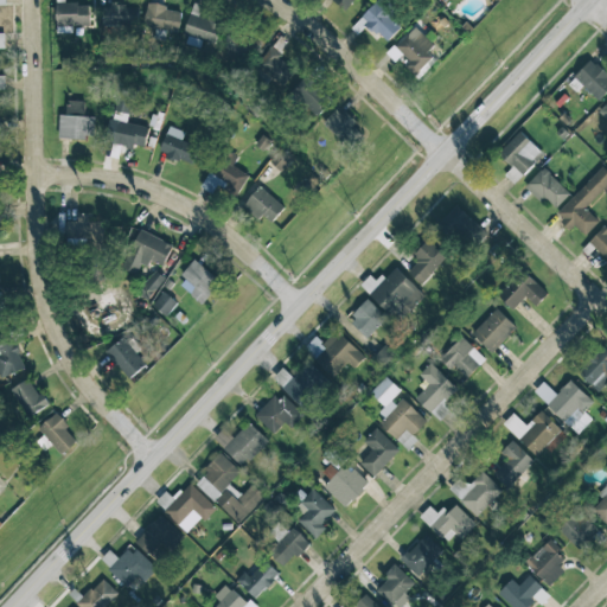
[(332,0),(347,11),(353,0),(332,0)]
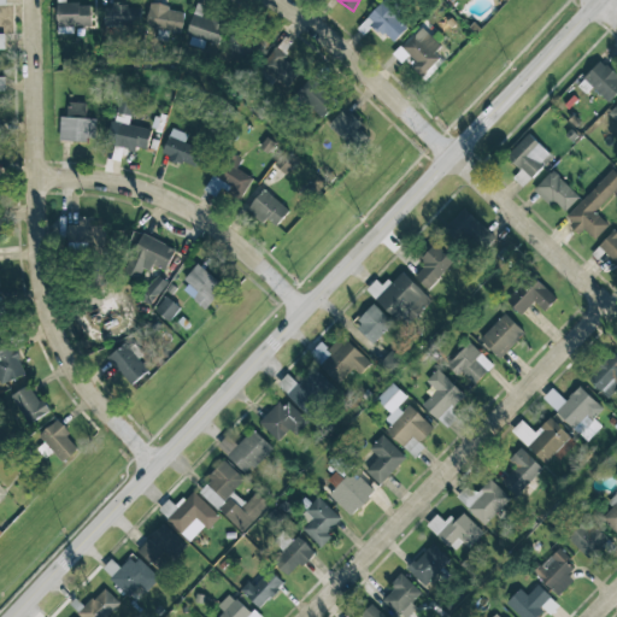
[(392,45),(410,24),(383,0),(382,0),(365,21),(392,45)]
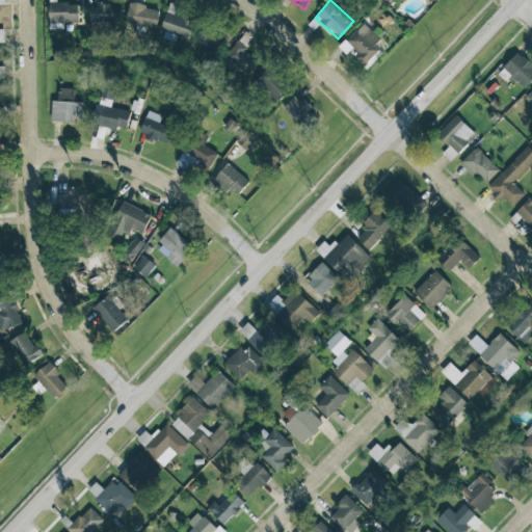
[(79,3),(50,3),(49,22),(78,23),(79,3)]
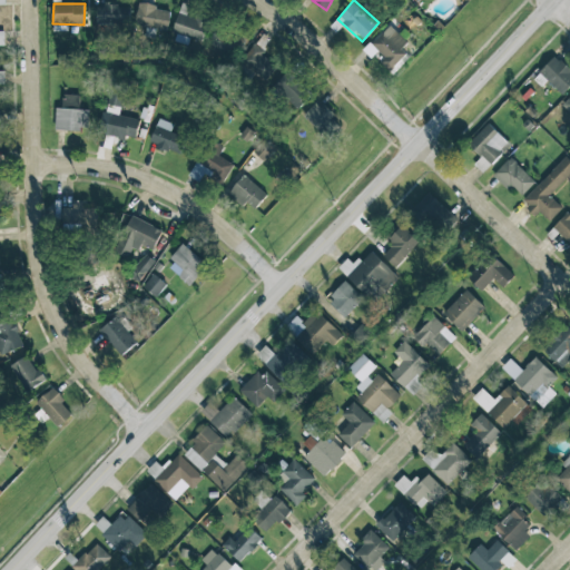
[(97,5),(97,23),(129,23),(130,6),(97,5)]
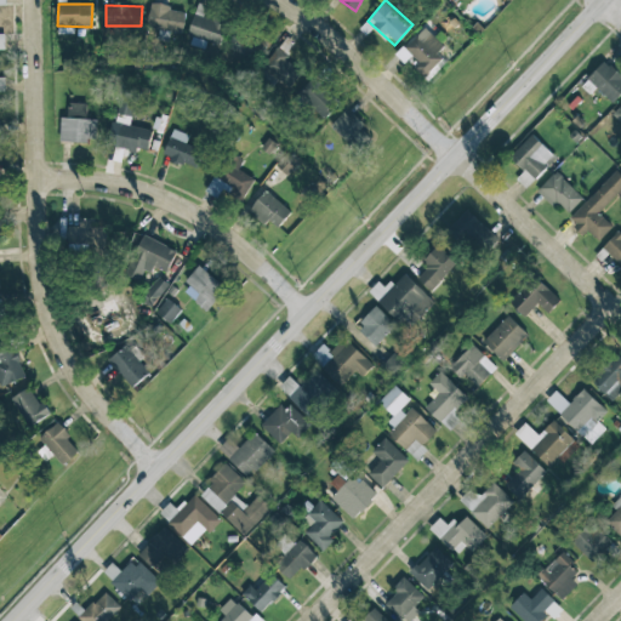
[(184,7),(149,6),(148,29),(183,30),(184,7)]
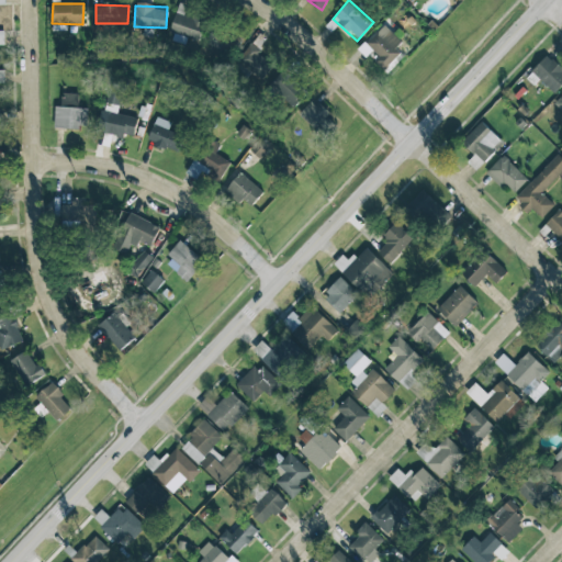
[(169,40),(186,44),(188,37),(199,41),(204,20),(177,12),(169,40)]
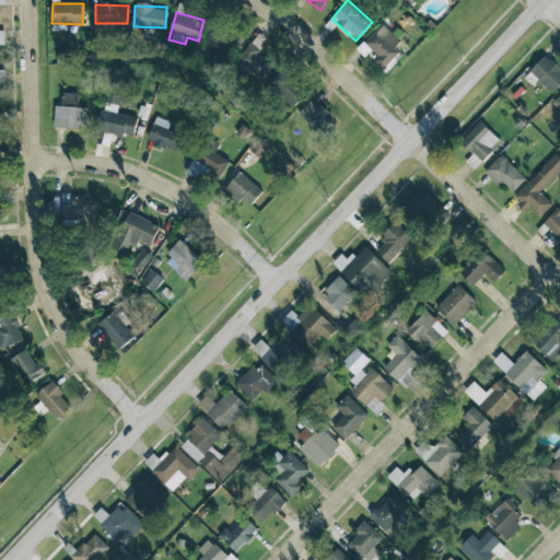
[(385,68),(397,53),(393,49),(401,39),(381,23),(358,51),(365,57),(368,54),(385,68)]
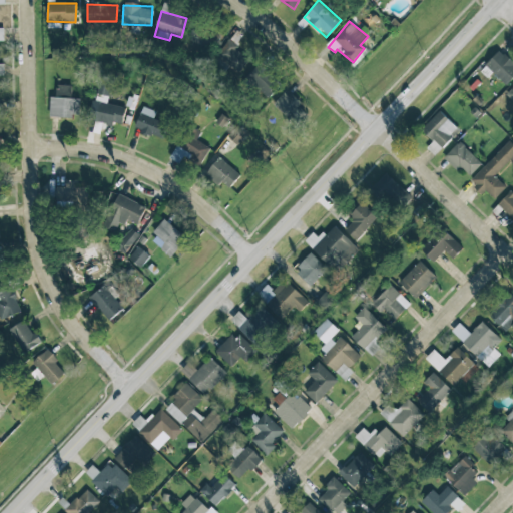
[(187,39),(205,48),(213,33),(195,24),(187,39)]
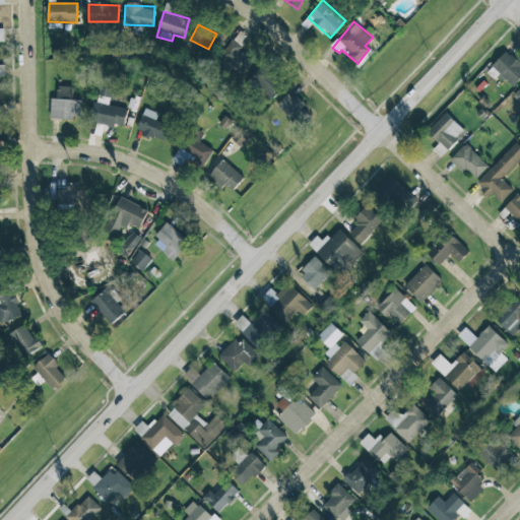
[(241,74),(254,59),(232,41),(219,56),(241,74)]
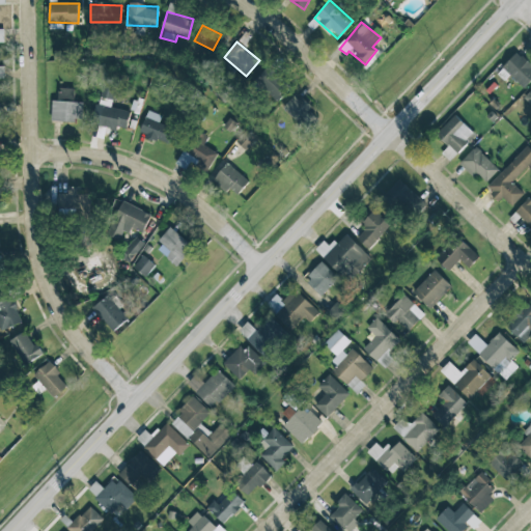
[(530,79),(530,65),(516,52),(502,67),(524,87),(530,79)]
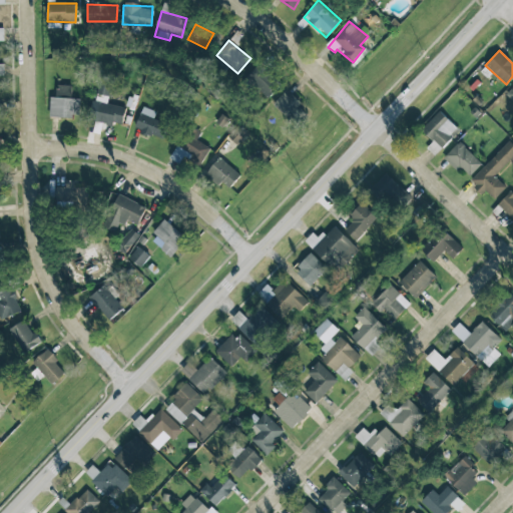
[(266,99),(279,85),(258,66),(244,80),(266,99)]
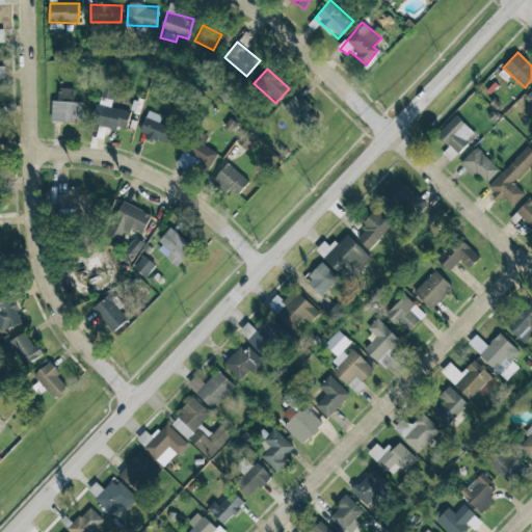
[(51,121),(82,122),(83,102),(74,102),(74,88),(58,88),(58,101),(52,101),(51,121)]
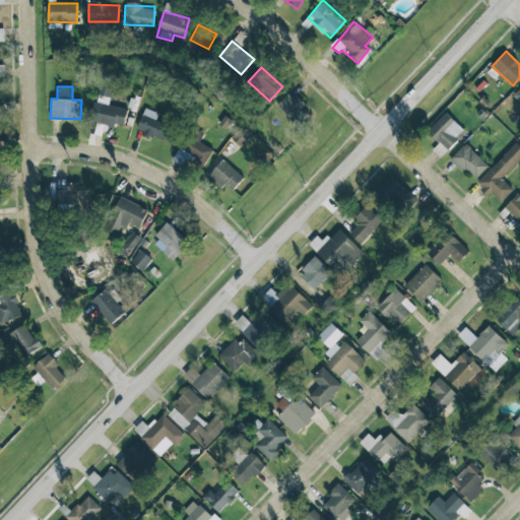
[(124,125),(128,109),(108,105),(111,94),(103,93),(104,88),(102,88),(94,123),(114,127),(115,124),(124,125)]
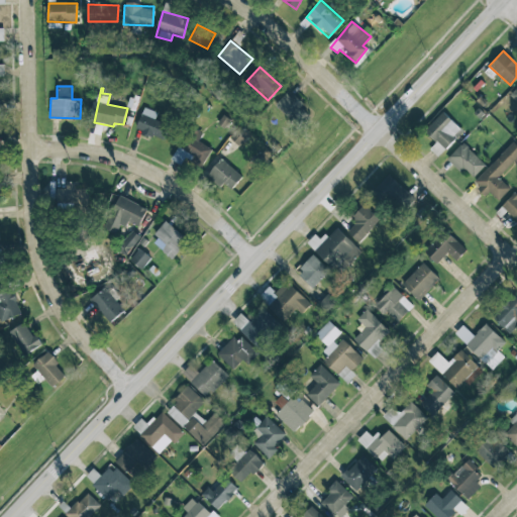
[(288,91),(275,105),(297,126),(310,112),(288,91)]
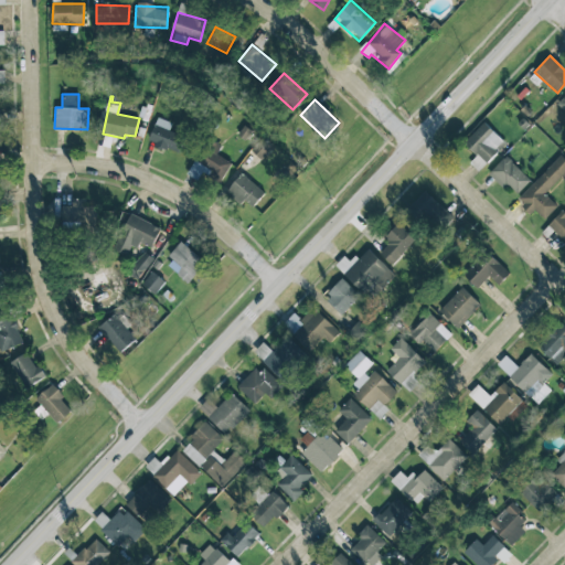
[(169,131),(172,123),(157,117),(148,144),(179,152),(184,136),(169,131)]
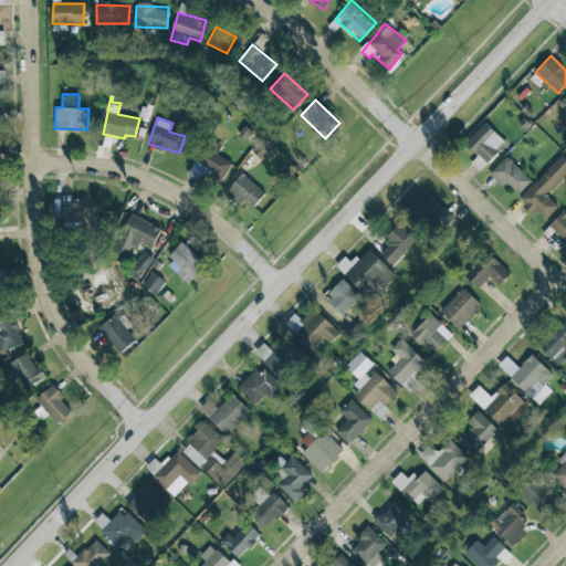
[(506,144),(484,123),(464,144),(477,156),(471,163),(480,171),(506,144)]
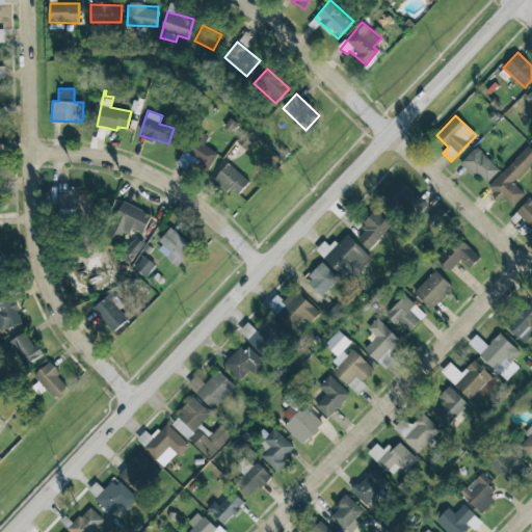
[(218,152),(192,138),(185,152),(201,159),(196,166),(208,173),(218,152)]
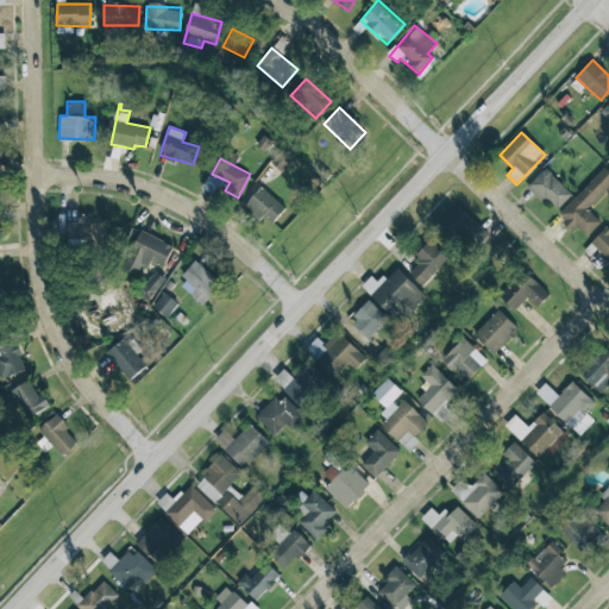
[(588,209),(608,186),(608,170),(604,167),(557,215),(572,230),(576,226),(586,237),(601,221),(588,209)]
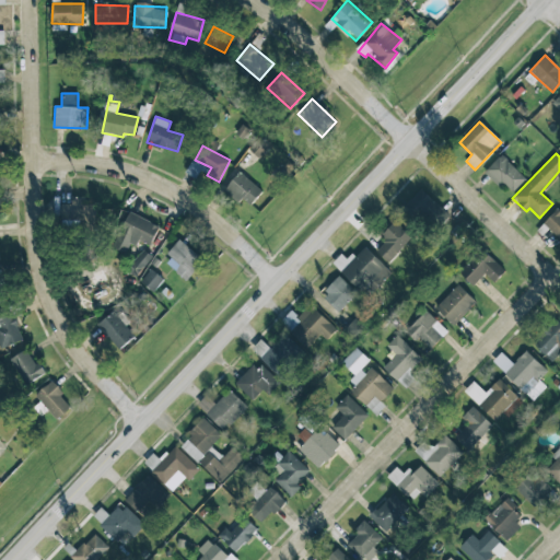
[(526,178),(500,154),(486,171),(511,194),(526,178)]
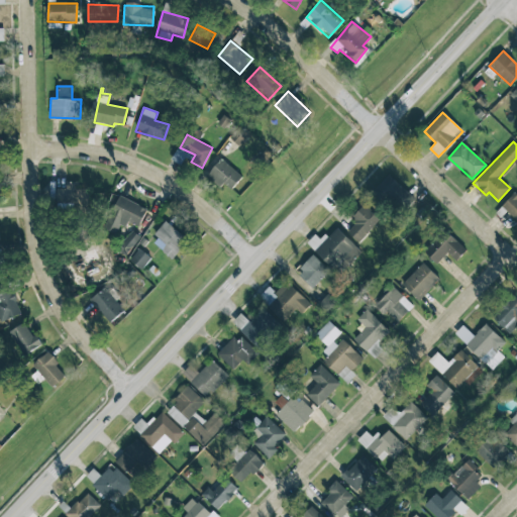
[(233,190),(241,173),(217,160),(208,178),(233,190)]
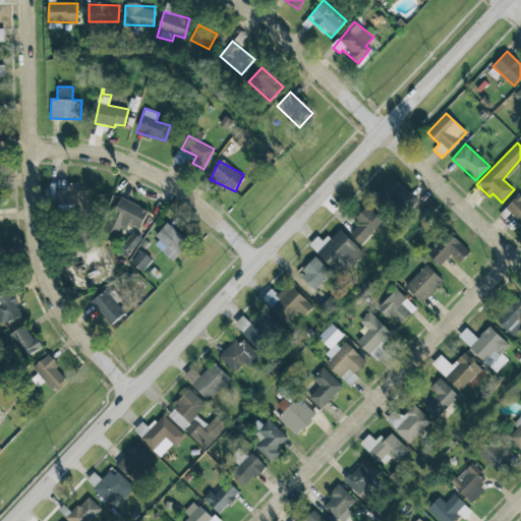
[(417,200),(392,175),(375,192),(402,217),(417,200)]
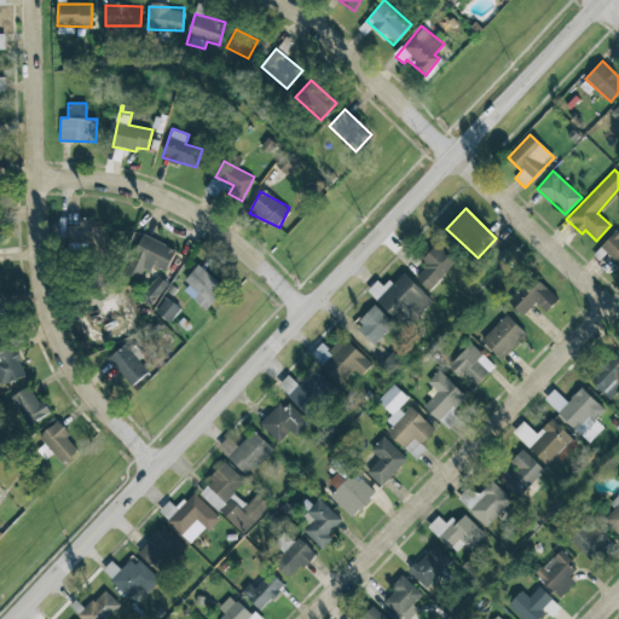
[(79,225),(69,225),(68,249),(105,250),(106,221),(79,221),(79,225)]
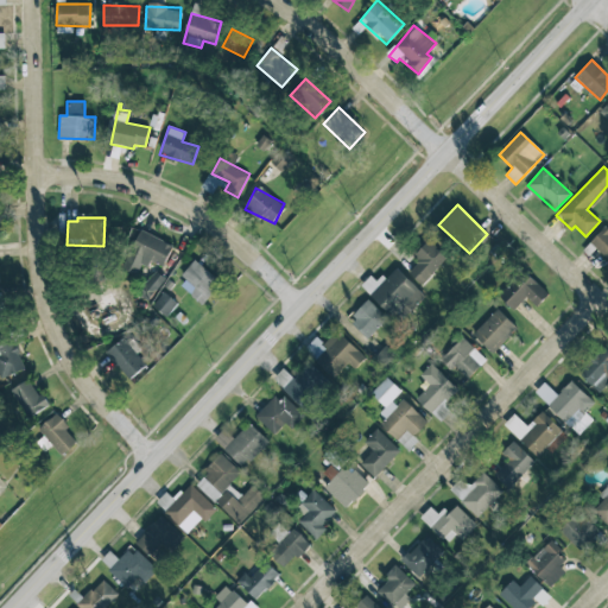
[(607,226),(607,225),(589,242),(607,260),(607,226)]
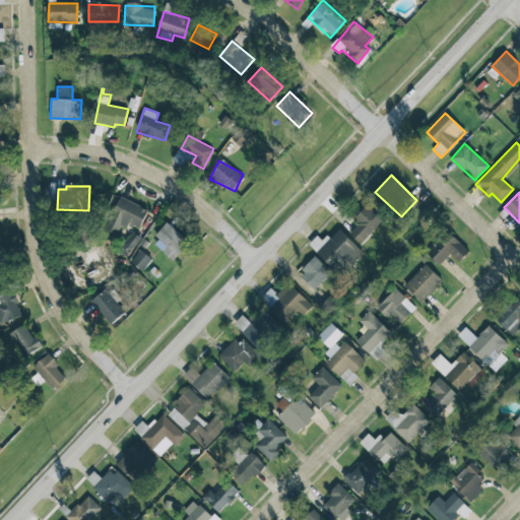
[(148,209),(118,195),(103,228),(119,236),(125,221),(139,228),(148,209)]
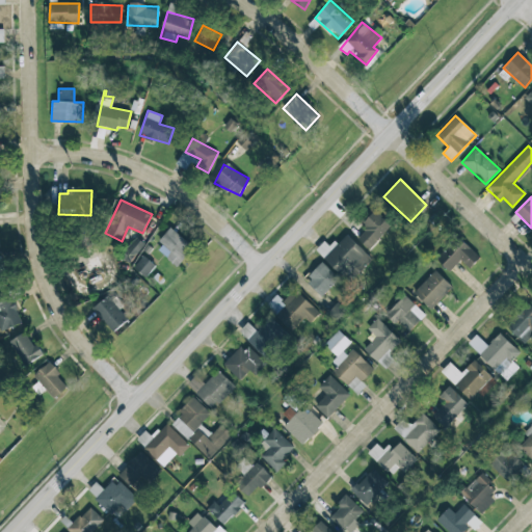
[(392,228),(375,210),(362,222),(367,229),(357,237),(368,249),(392,228)]
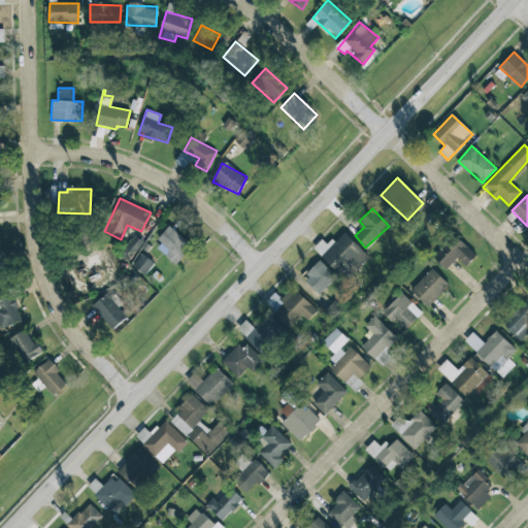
[(174,264),(192,245),(170,227),(154,245),(174,264)]
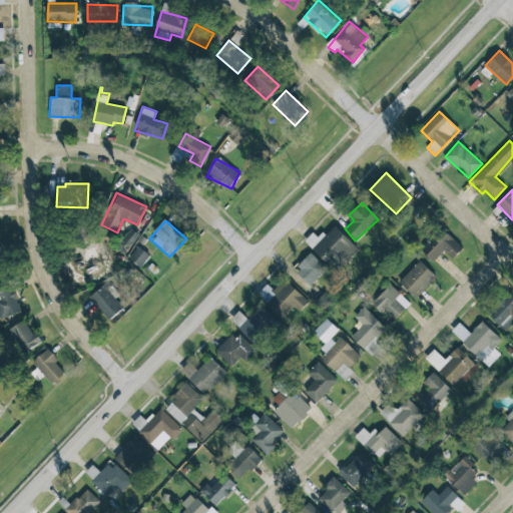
[(319,239),(313,233),(305,240),(334,272),(357,249),(334,224),(319,239)]
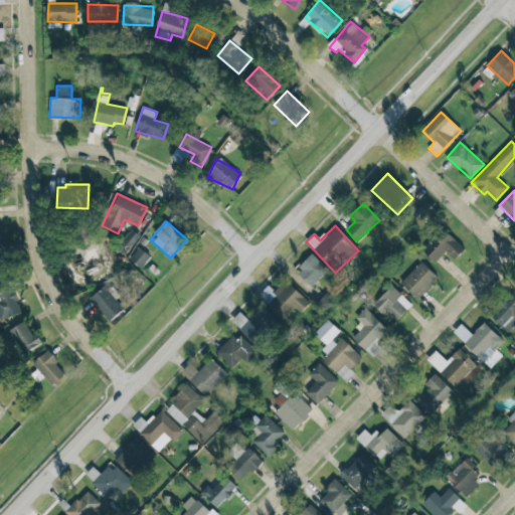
[(126,254),(140,235),(131,229),(117,248),(126,254)]
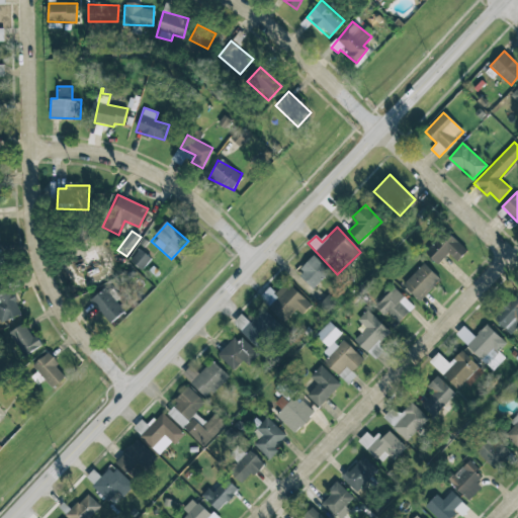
[(437,264),(448,253),(457,261),(467,250),(446,231),(426,253),(437,264)]
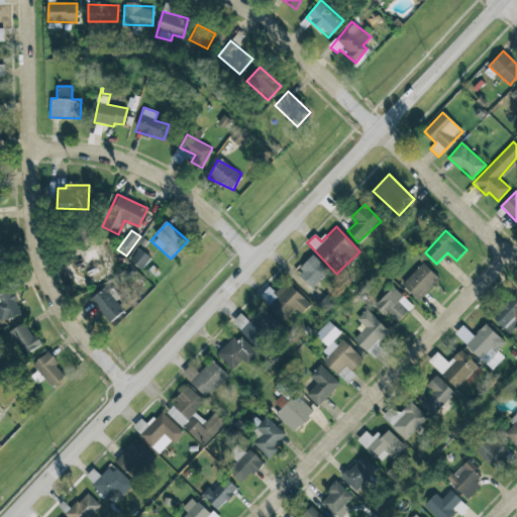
[(129,260),(141,270),(150,257),(138,248),(129,260)]
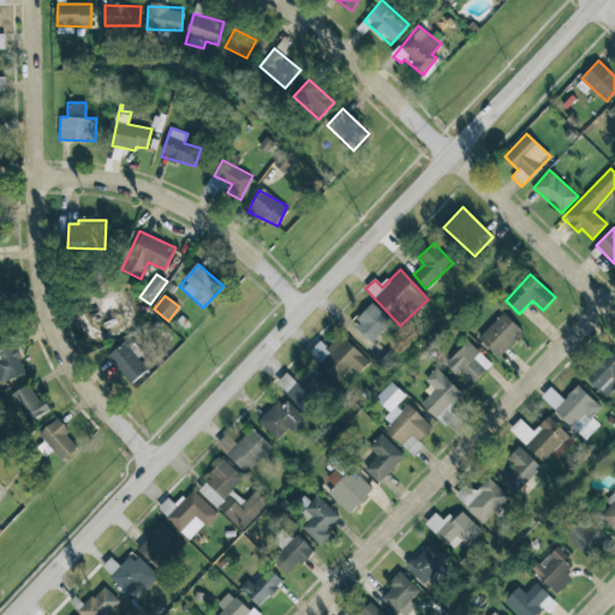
[(392,321),(372,304),(353,324),(372,342),(392,321)]
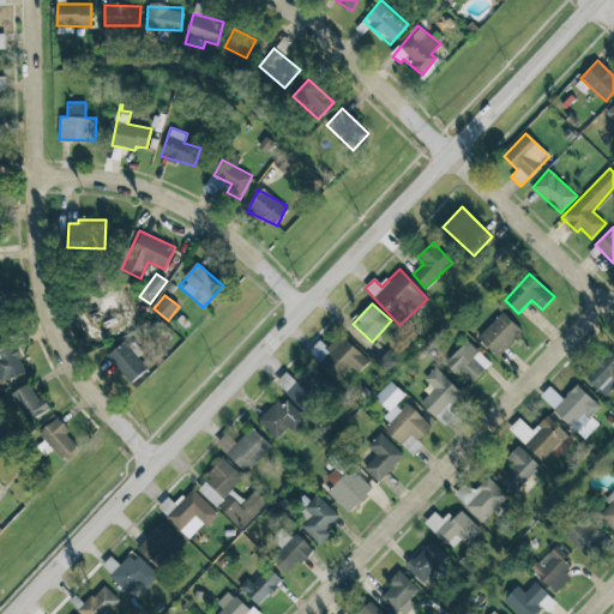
[(522,330),(501,312),(477,338),(498,357),(522,330)]
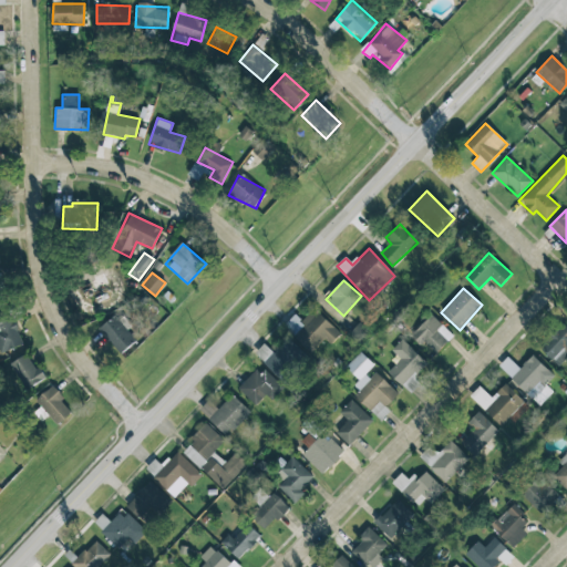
[(284,327),(311,352),(325,338),(330,343),(340,332),(313,308),(301,320),(295,313),(284,327)]
